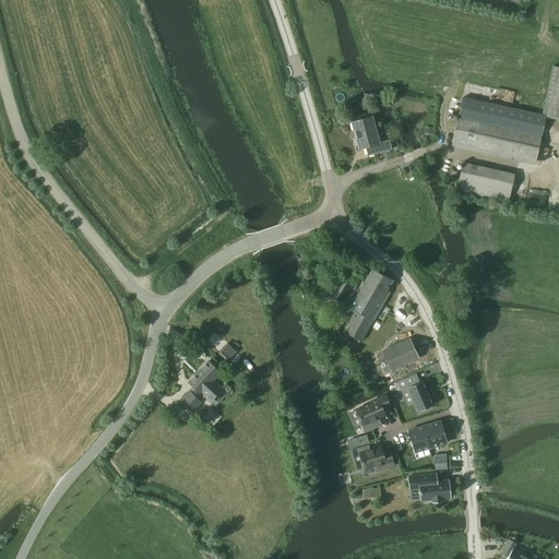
[(540,116),(542,117),(558,120),(558,67),(552,66),(540,116)]
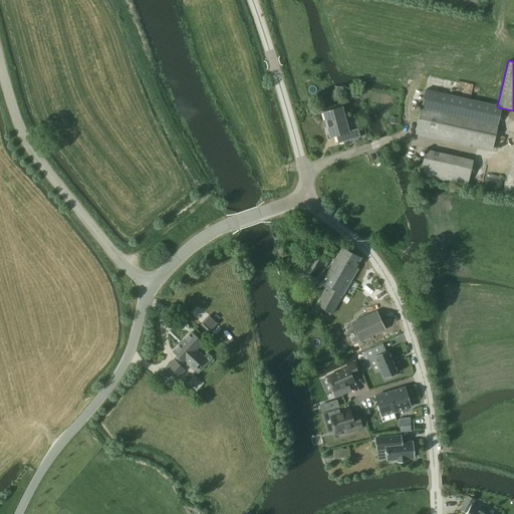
[(424,91),(422,102),(415,136),(492,152),(499,119),(501,108),(424,91)]
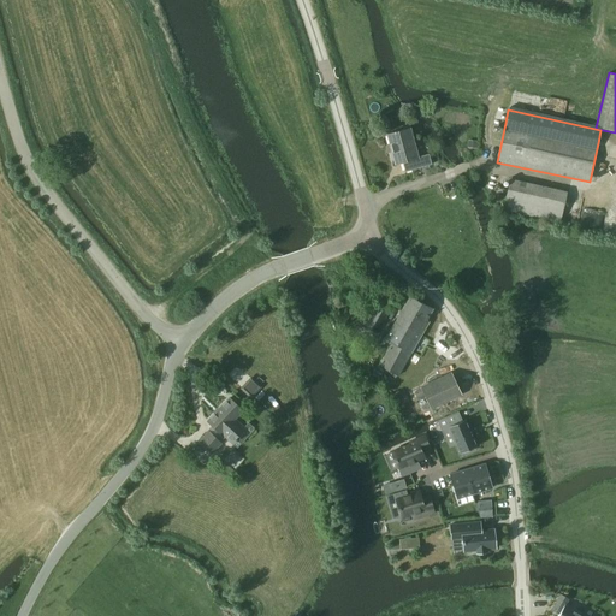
[(395,165),(402,163),(406,172),(432,165),(428,154),(418,157),(410,128),(386,135),(395,165)]
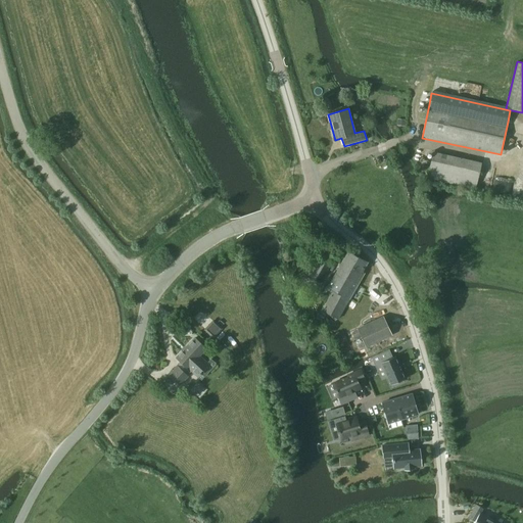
[(428,151),(423,175),(474,184),(478,161),(428,151)]
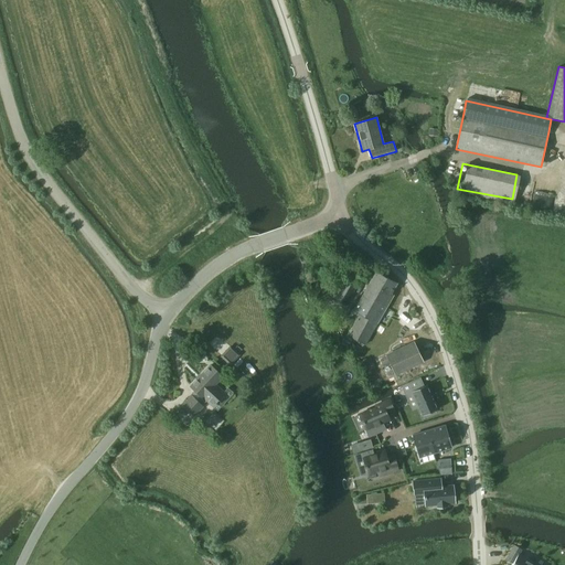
[(348,334),(356,339),(369,319),(365,317),(380,292),(377,290),(380,287),(382,289),(385,283),(383,281),(385,277),(375,272),(353,310),(359,313),(348,334)]
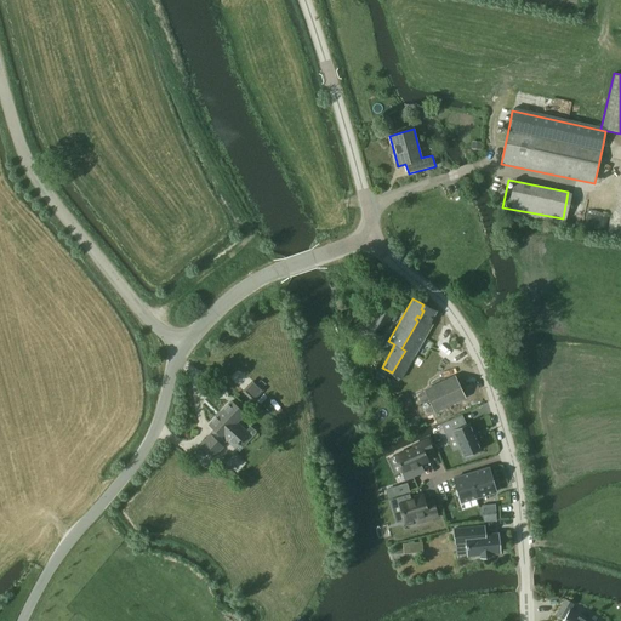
[(405,351),(392,372),(402,379),(432,325),(429,324),(436,312),(423,305),(421,309),(423,311),(420,318),(417,315),(415,319),(417,322),(402,348),(405,351)]
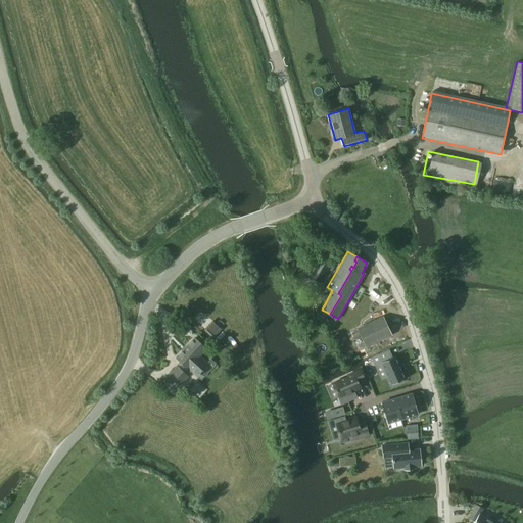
[(304,275),(308,277),(320,283),(330,267),(319,259),(314,269),(308,266),(304,275)]
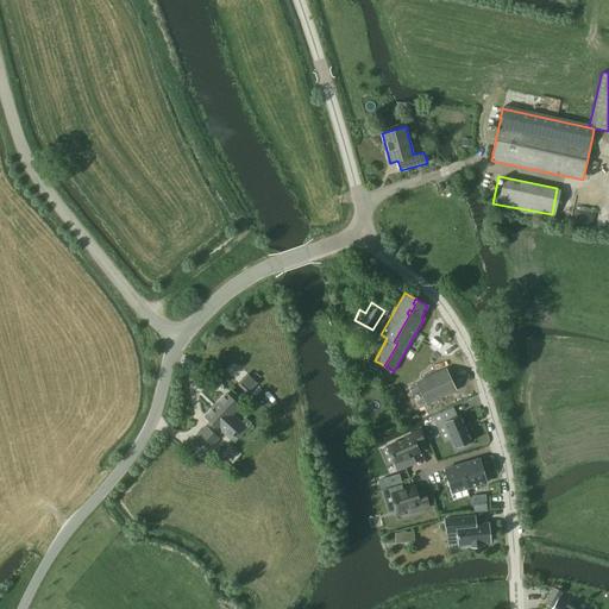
[(231,326),(219,334),(223,339),(234,331),(231,326)]
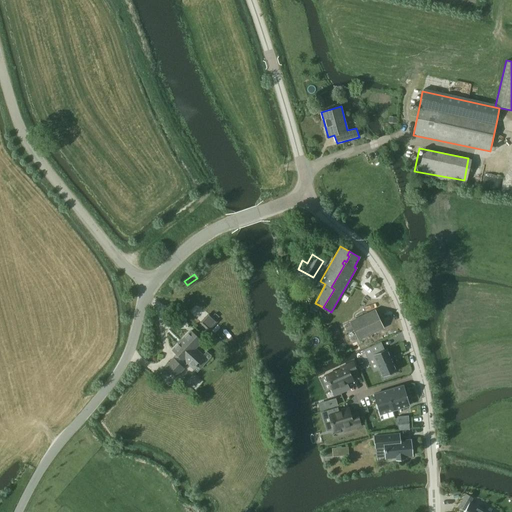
[(351,323),(359,338),(382,327),(374,312),(351,323)]
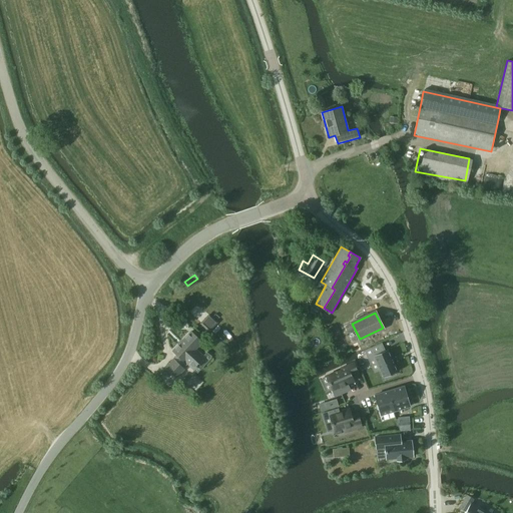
[(209,331),(217,323),(209,315),(200,324),(209,331)]
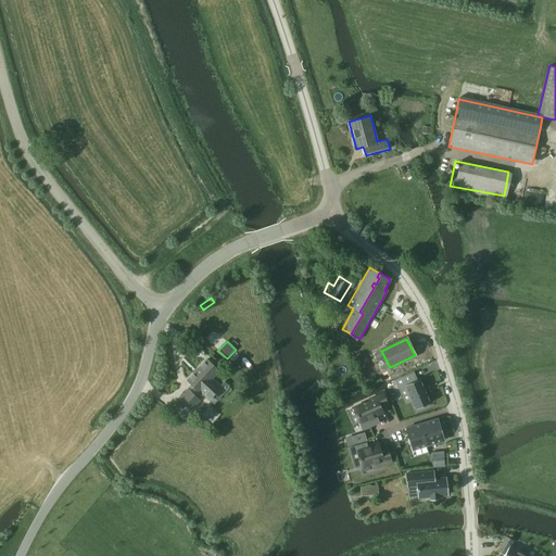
[(212,379),(211,379),(218,371),(206,359),(187,380),(199,392),(200,391),(210,401),(213,397),(214,397),(215,396),(214,396),(222,389),(212,379)]
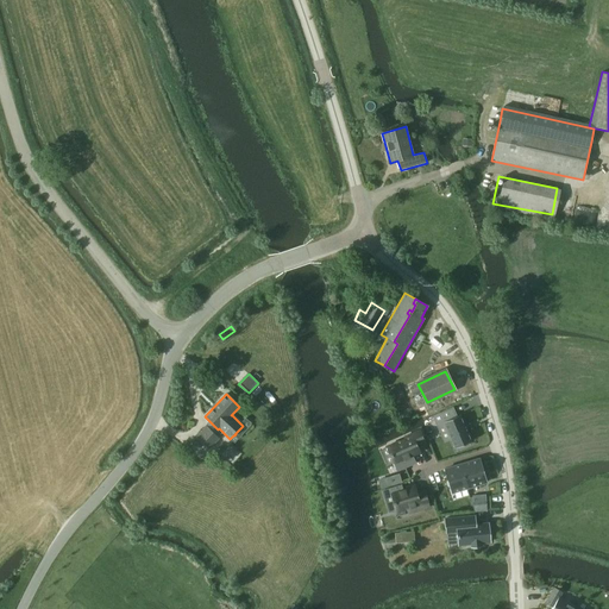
[(452,408),(433,416),(438,426),(444,424),(456,449),(458,447),(459,449),(469,445),(468,444),(471,441),(459,415),(456,416),(452,408)]
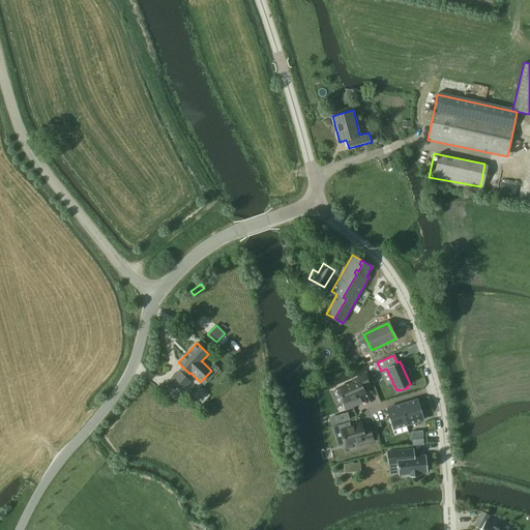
[(179,372),(171,380),(181,390),(189,382),(179,372)]
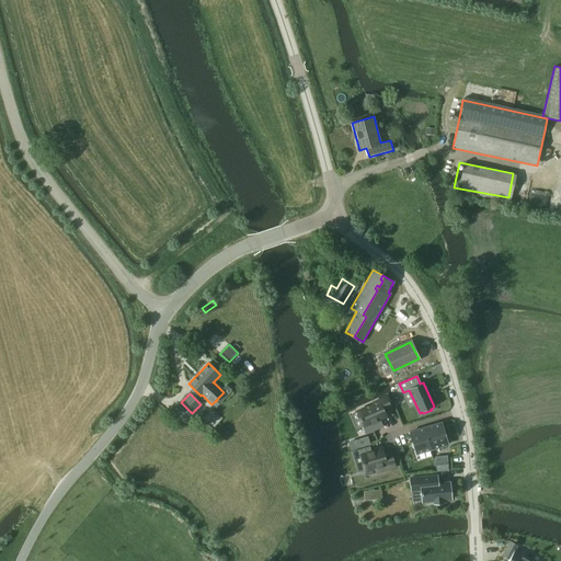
[(357,412),(366,433),(382,426),(379,420),(386,416),(384,411),(391,409),(386,397),(373,402),(374,404),(357,412)]
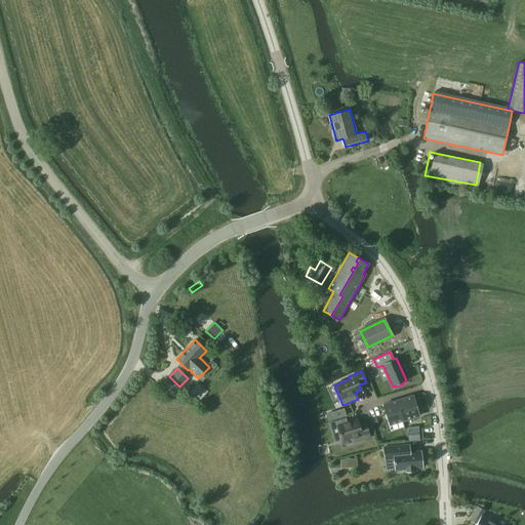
[(384,405),(390,425),(419,415),(413,396),(384,405)]
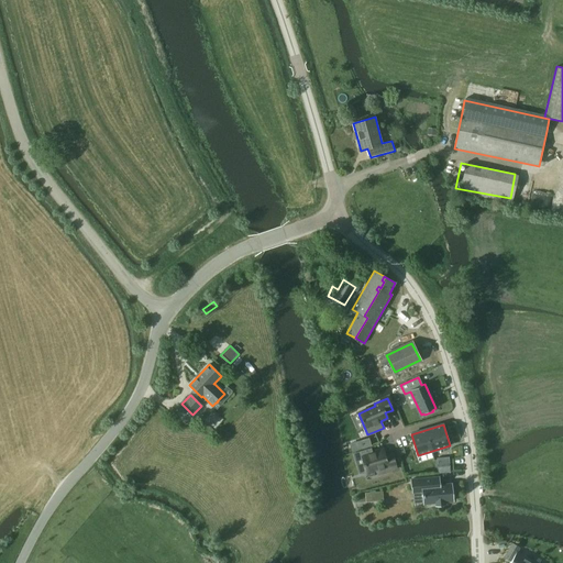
[(368,439),(350,444),(352,451),(371,445),(368,439)]
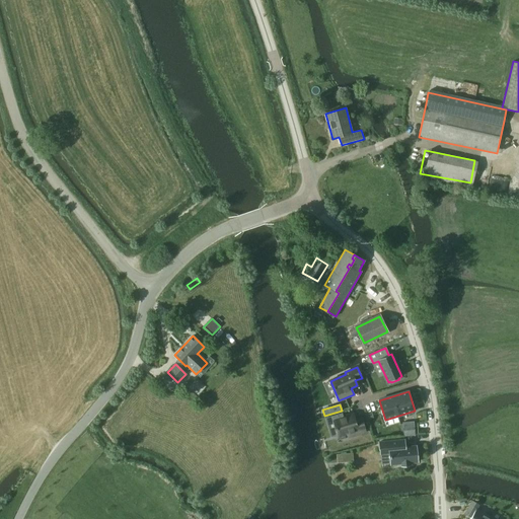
[(342,415),(332,417),(338,436),(347,433),(349,437),(365,432),(361,419),(355,421),(354,416),(343,419),(342,415)]
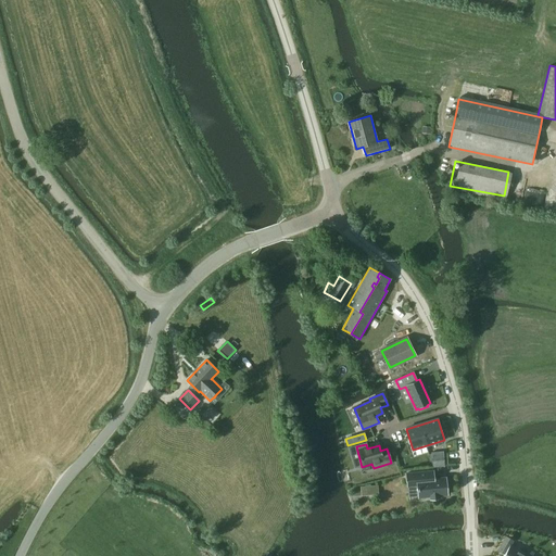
[(433,468),(444,467),(444,457),(432,458),(433,468)]
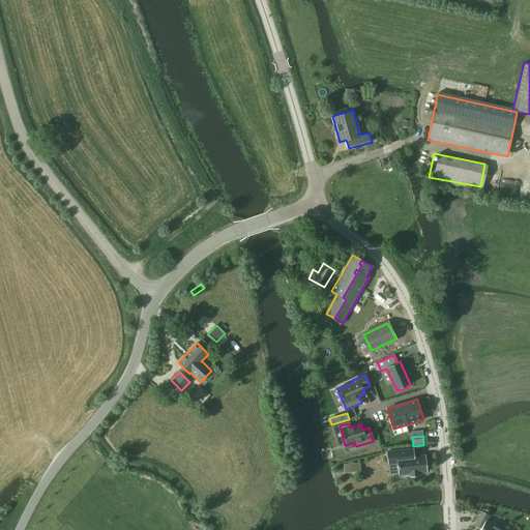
[(413,449),(388,451),(389,464),(399,463),(400,474),(410,473),(410,475),(418,475),(418,472),(427,472),(424,455),(413,457),(413,449)]
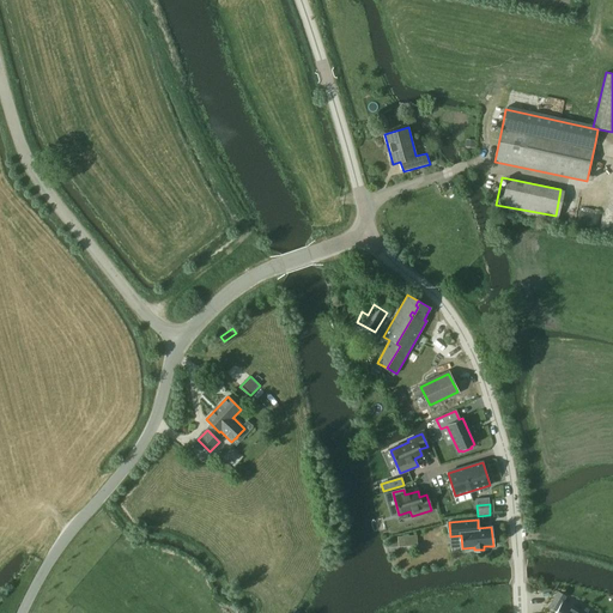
[(407,536),(408,546),(418,545),(417,535),(407,536)]
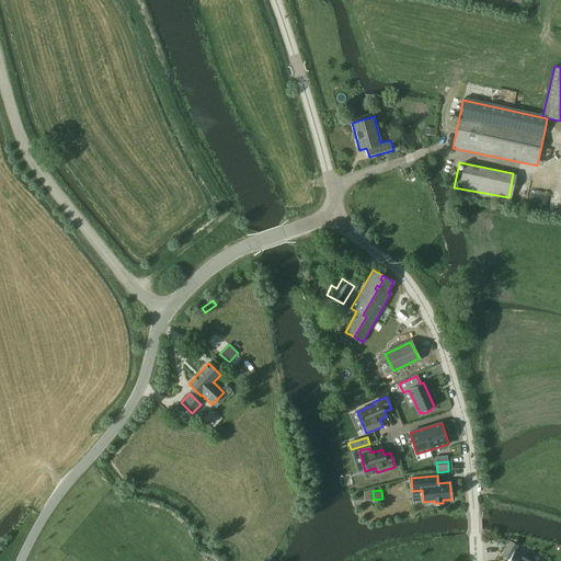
[(511,559),(508,560),(537,560),(538,559),(533,554),(530,559),(515,550),(517,546),(510,541),(502,554),(511,559)]
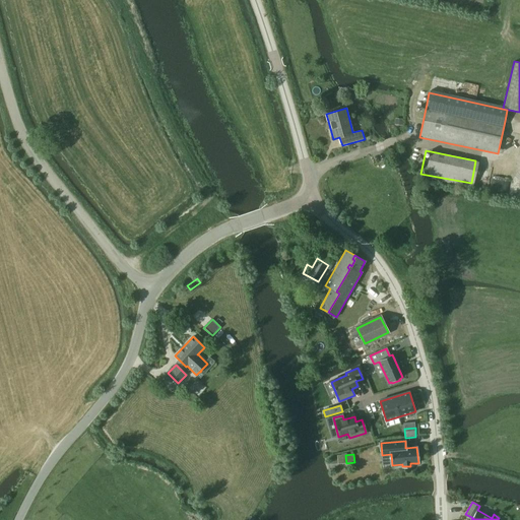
All buildings are outlined.
